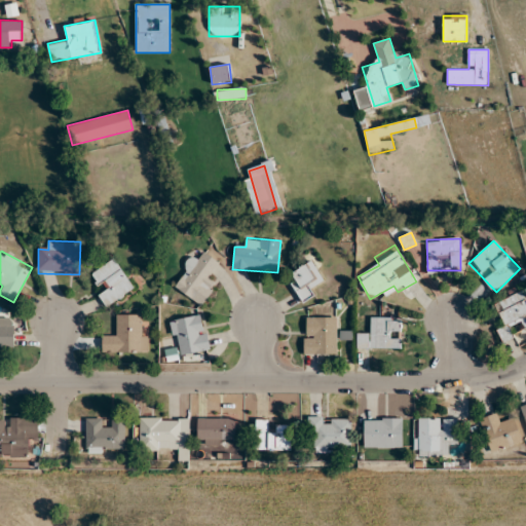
[(201,305),(215,287),(208,282),(220,263),(204,252),(198,261),(193,257),(173,285),(201,305)]
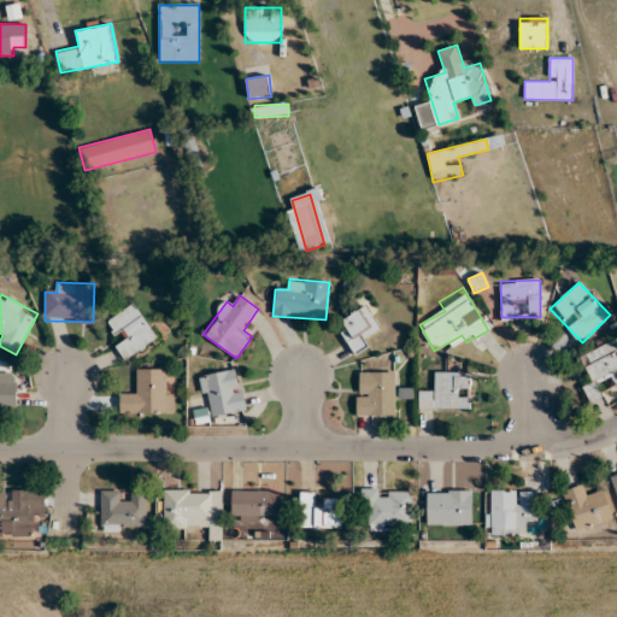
[(157,338),(134,304),(109,321),(123,341),(116,346),(125,360),(157,338)]
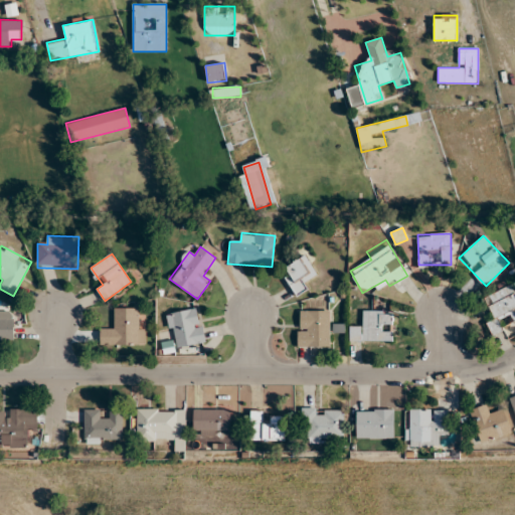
[(290,274),(284,278),(295,296),(311,286),(308,281),(317,275),(305,255),(286,267),(290,274)]
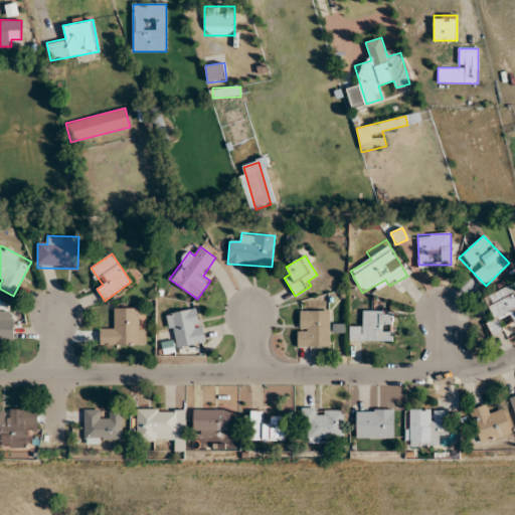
[(514,319),(514,311),(514,310),(514,292),(511,285),(485,298),(496,321),(506,317),(508,322),(514,319)]
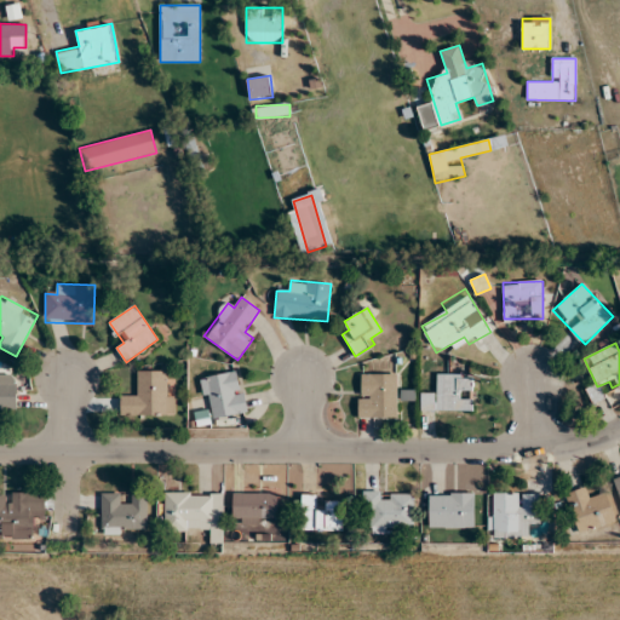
[(171,415),(171,371),(133,371),(133,394),(120,394),(120,415),(171,415)]
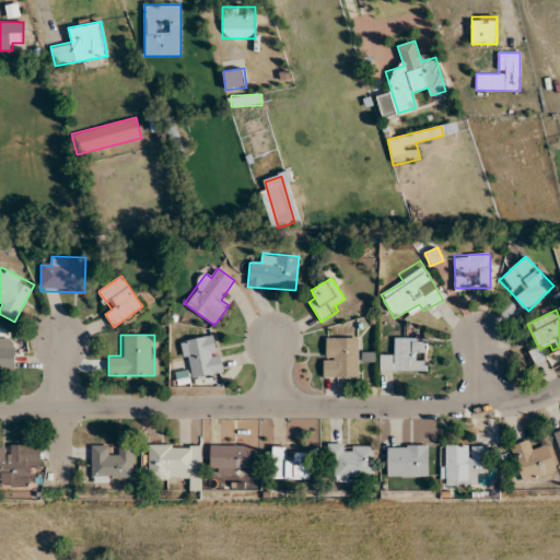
[(223,372),(216,335),(182,341),(189,378),(223,372)]
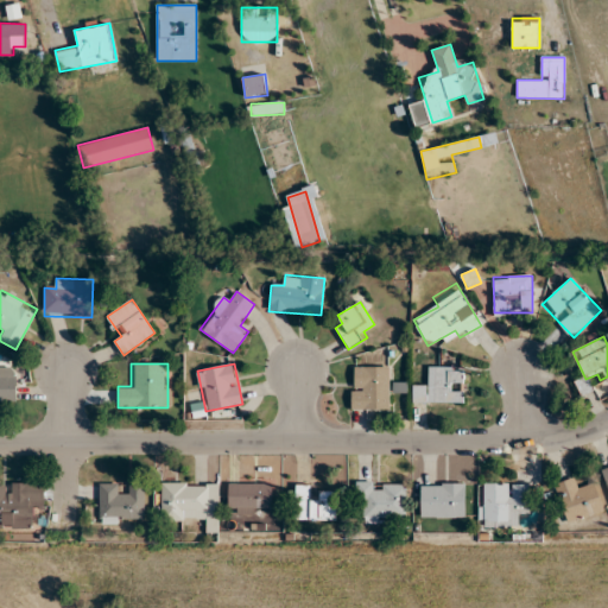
[(0,403),(17,404),(17,366),(0,365),(0,403)]
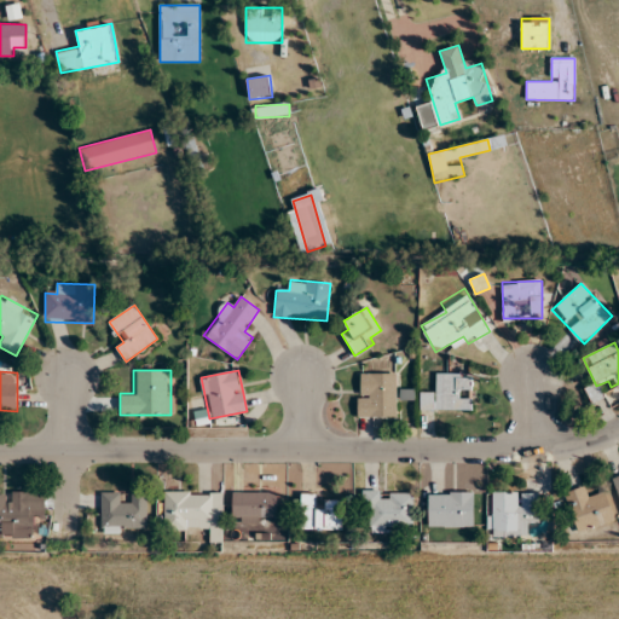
[(397,418),(397,372),(358,372),(358,418),(397,418)]
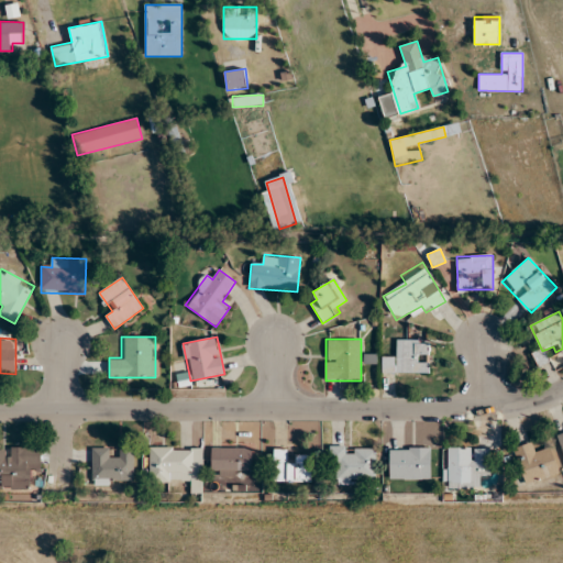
[(429,340),(395,340),(395,357),(383,357),(383,373),(429,373),(429,340)]
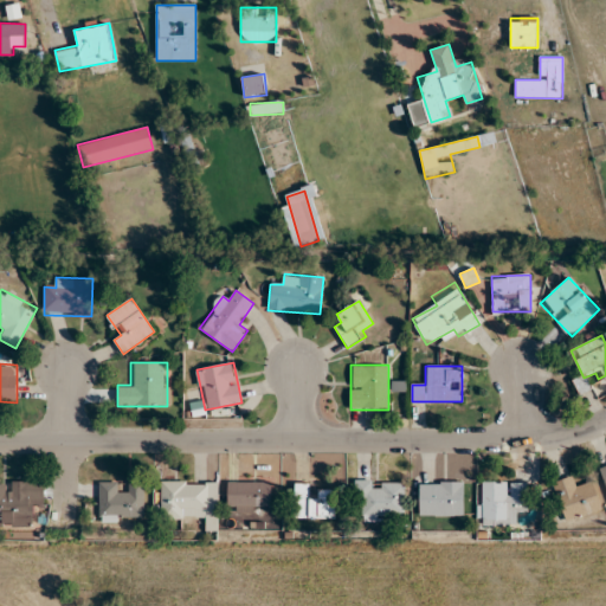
[(552,482),(563,521),(601,510),(593,482),(579,485),(577,475),(552,482)]
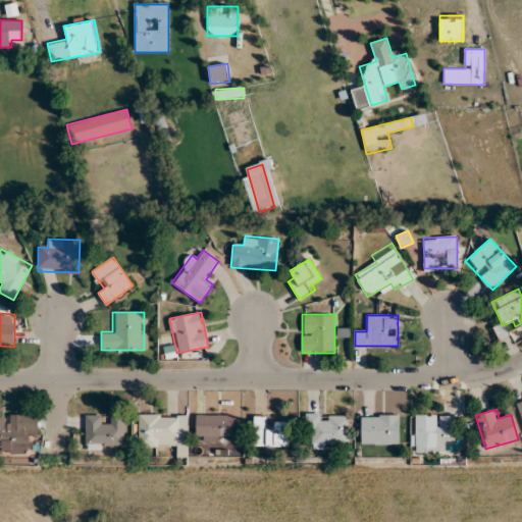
[(305,439),(312,440),(311,450),(333,450),(333,444),(347,444),(348,415),(306,413),(305,439)]
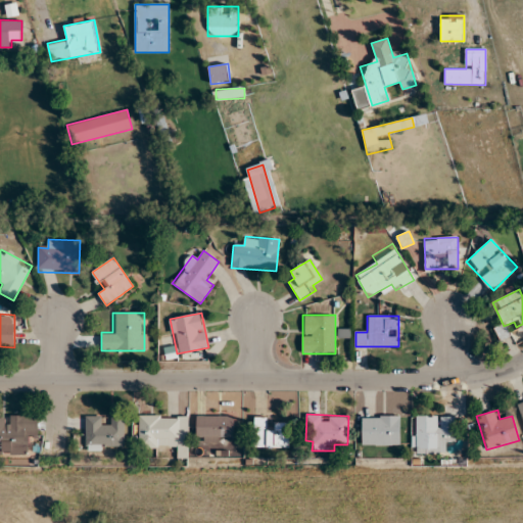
[(29,435),(38,436),(39,417),(0,416),(0,446),(1,447),(1,455),(29,456),(29,435)]
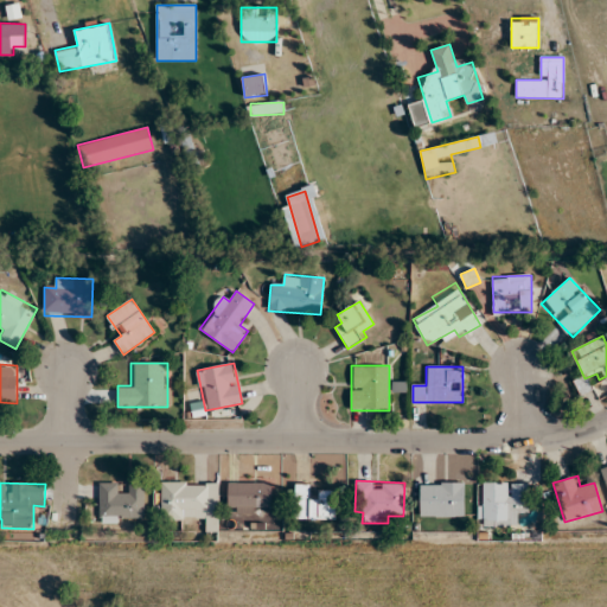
[(98,483),(100,522),(145,522),(145,483),(129,483),(129,493),(121,493),(120,483),(98,483)]
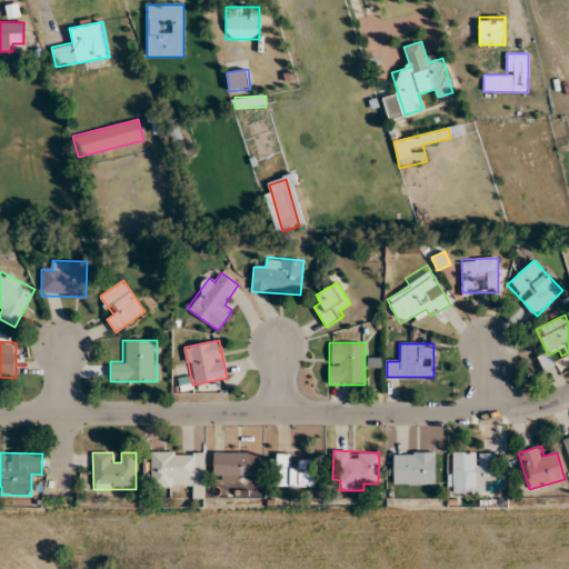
[(151,486),(195,486),(195,452),(151,452),(151,486)]
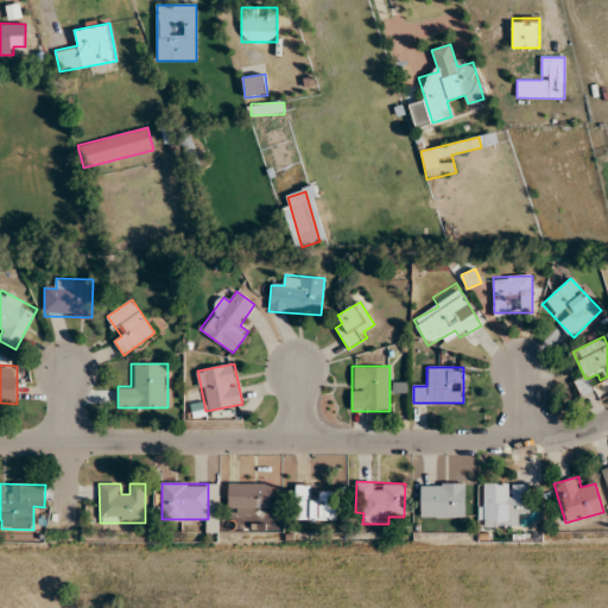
[(271,483),(228,483),(228,513),(271,513),(271,483)]
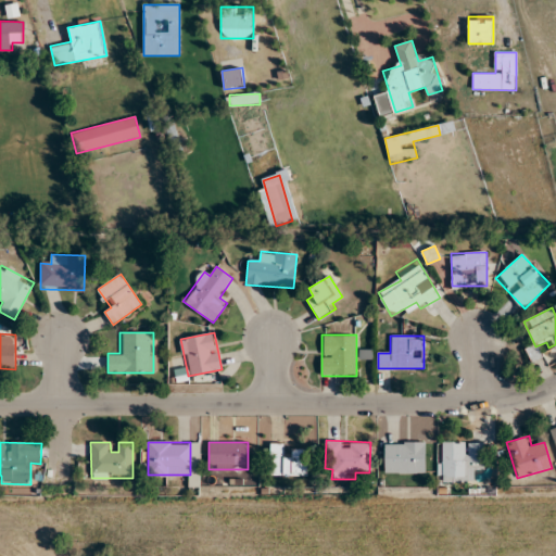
[(426,474),(426,442),(384,442),(384,474),(426,474)]
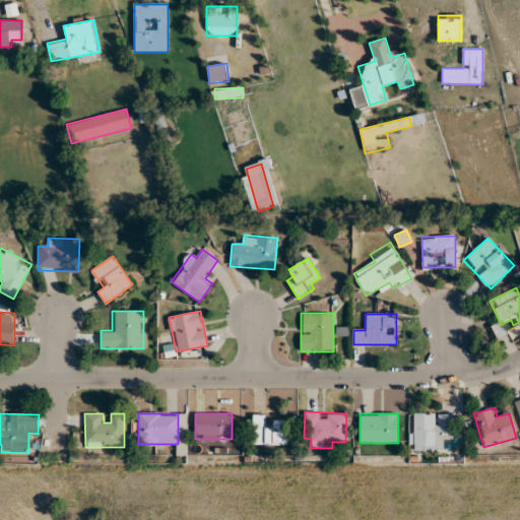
[(452,413),(413,413),(413,451),(442,451),(442,441),(452,441),(452,413)]
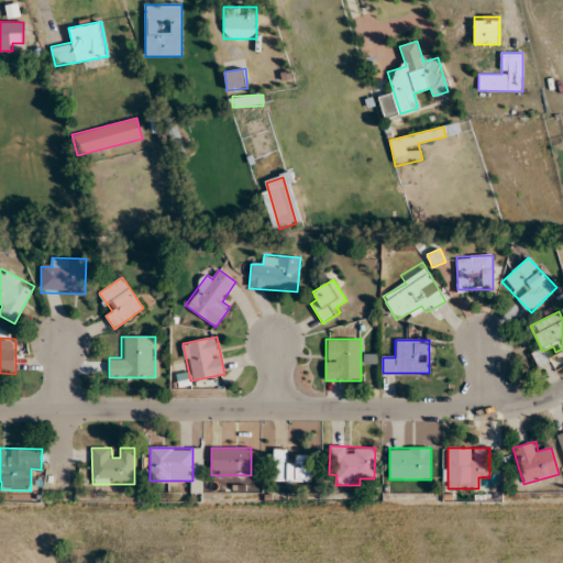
[(311,483),(311,452),(273,452),(273,483),(311,483)]
